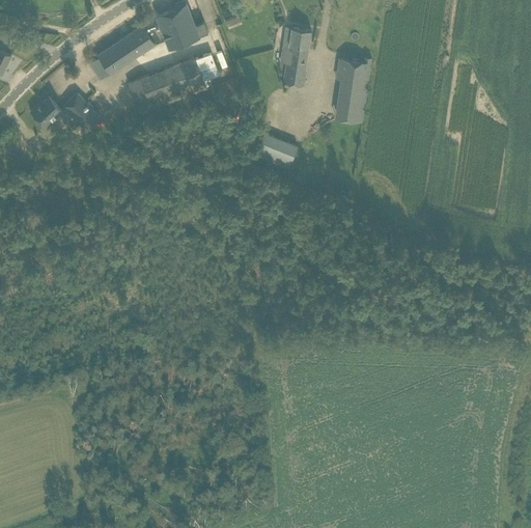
[(149,24),(143,29),(142,28),(98,58),(100,60),(90,66),(101,81),(110,75),(110,76),(155,46),(154,46),(165,39),(169,51),(199,39),(207,35),(203,24),(194,28),(185,2),(174,6),(175,10),(157,19),(158,21),(149,24)]
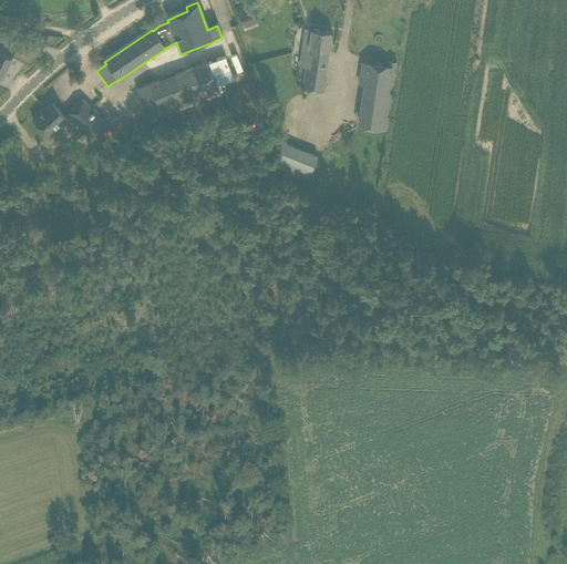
[(325,81),(329,54),(332,36),(311,32),(305,31),(302,50),(309,51),(302,92),(325,95),(327,81),(325,81)]
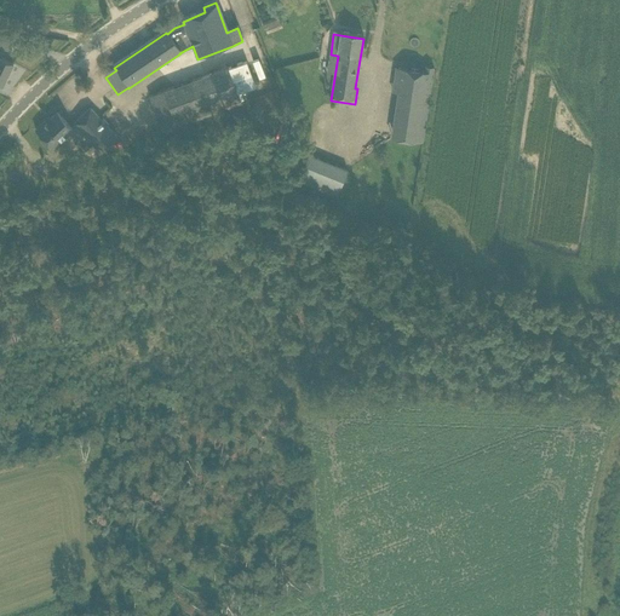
[(0,87),(3,90),(13,67),(0,61),(4,55),(0,52),(0,87)]
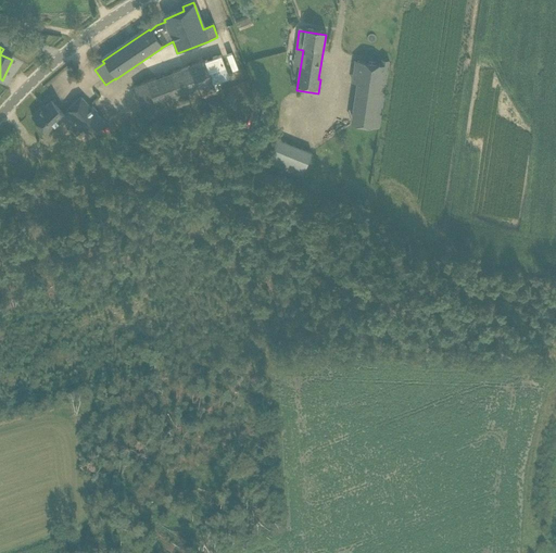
[(228,80),(222,59),(204,64),(204,63),(148,85),(158,113),(216,95),(213,86),(228,80)]
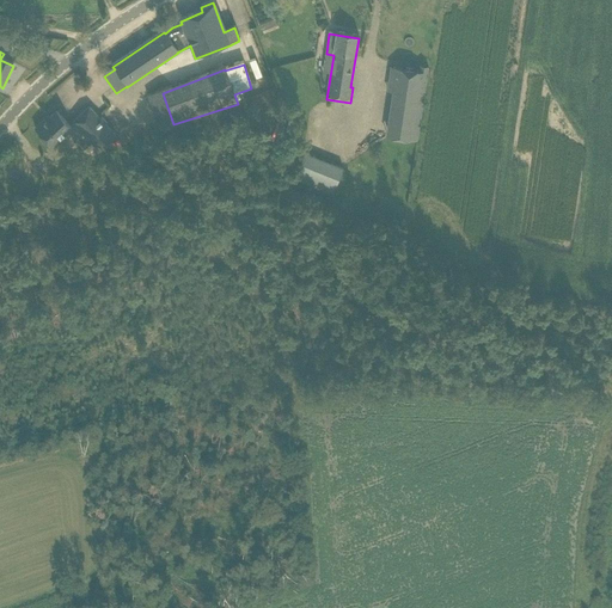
[(416,143),(426,74),(390,69),(389,81),(396,83),(387,139),(416,143)]
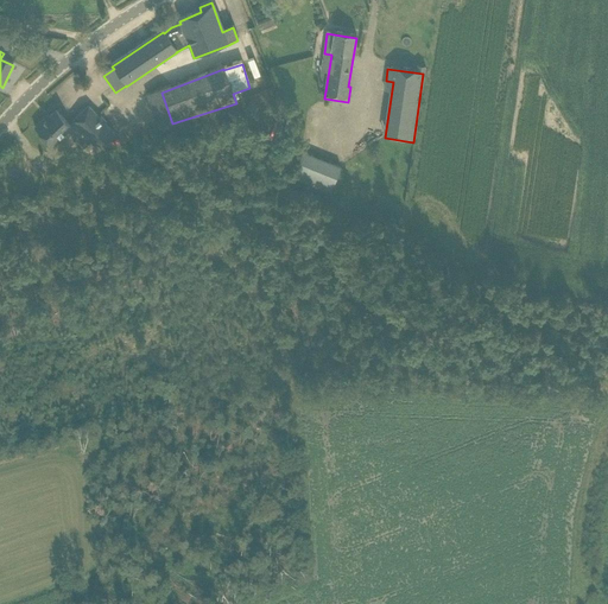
[(115,138),(96,118),(88,109),(73,124),(75,126),(71,129),(56,114),(50,120),(49,118),(35,131),(54,152),(64,141),(63,140),(68,135),(84,152),(90,146),(99,154),(115,138)]
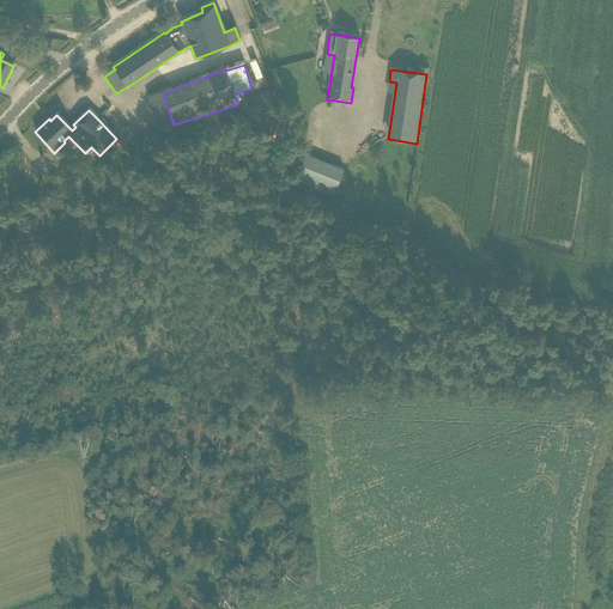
[(295,183),(333,199),(344,171),(305,156),(295,183)]
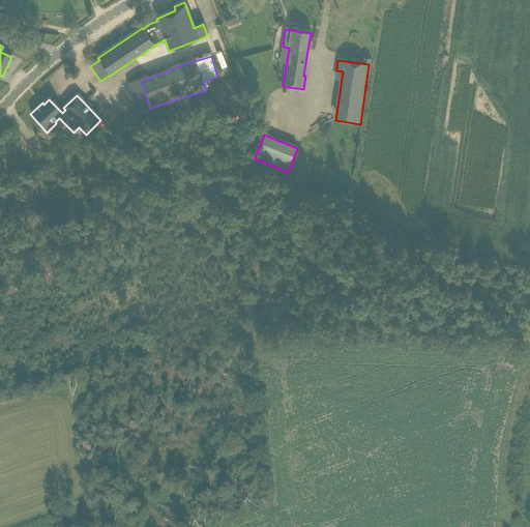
[(7,152),(7,156),(9,159),(13,159),(18,157),(18,153),(16,150),(10,149),(7,152)]
